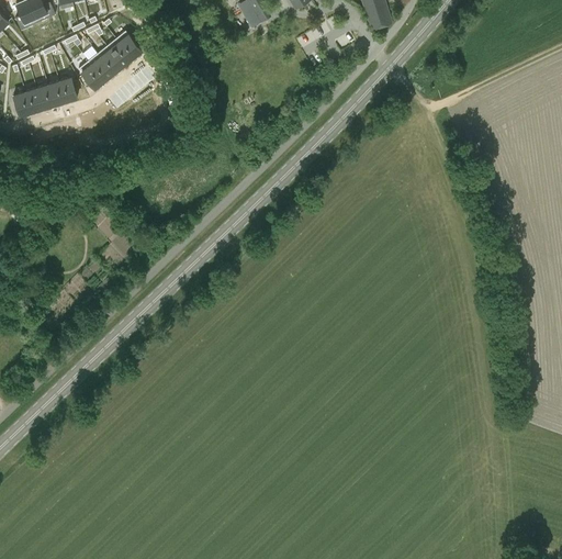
[(26,0),(15,6),(25,25),(36,20),(26,0)]
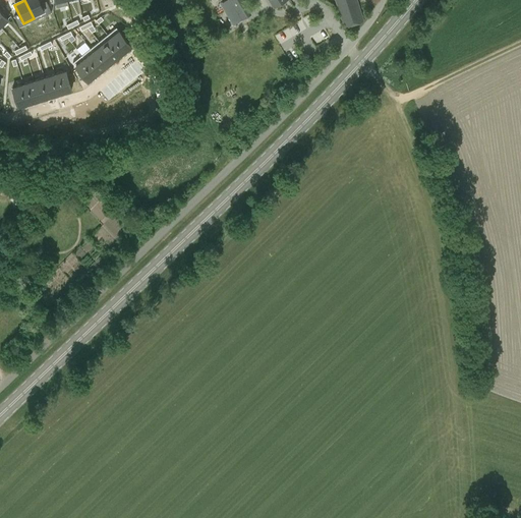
[(38,0),(24,0),(34,18),(45,13),(38,0)]
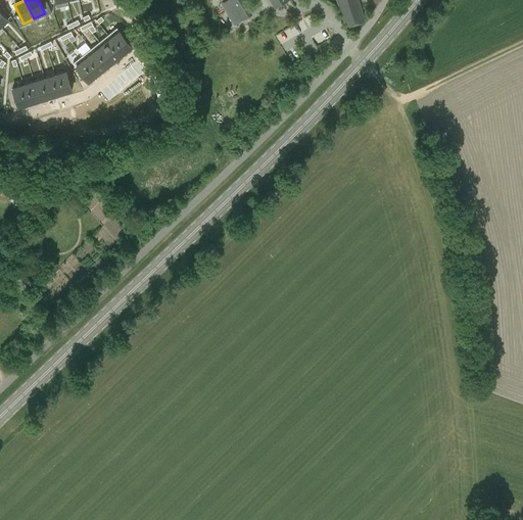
[(232,0),(230,2),(242,24),(252,17),(241,0),(232,0)]
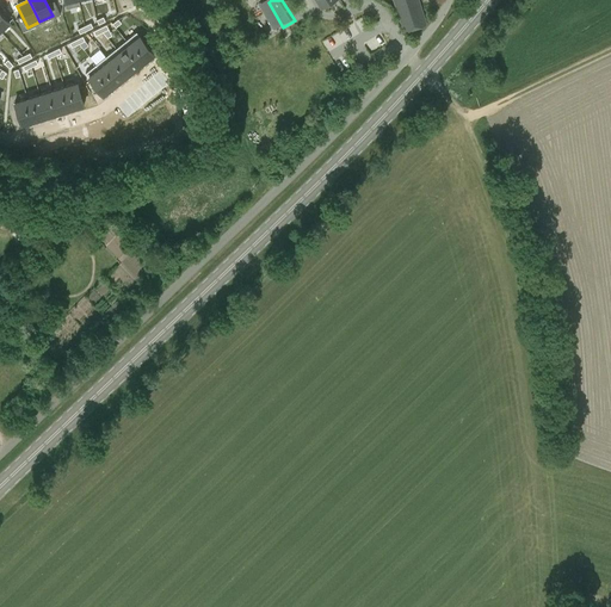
[(313,0),(321,12),(339,0),(313,0)]
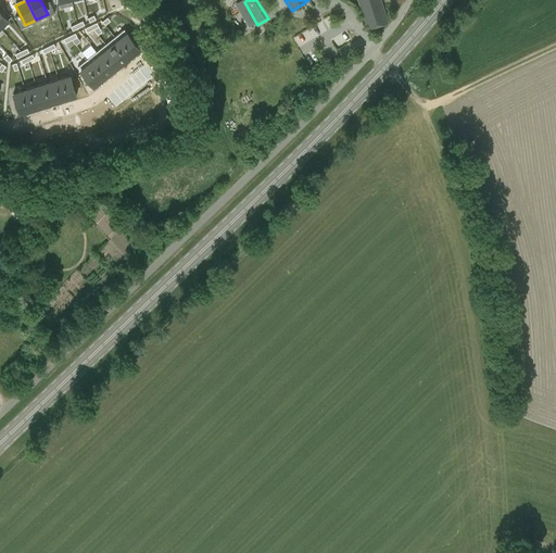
[(356,0),(367,30),(382,26),(388,24),(379,0),(356,0)]
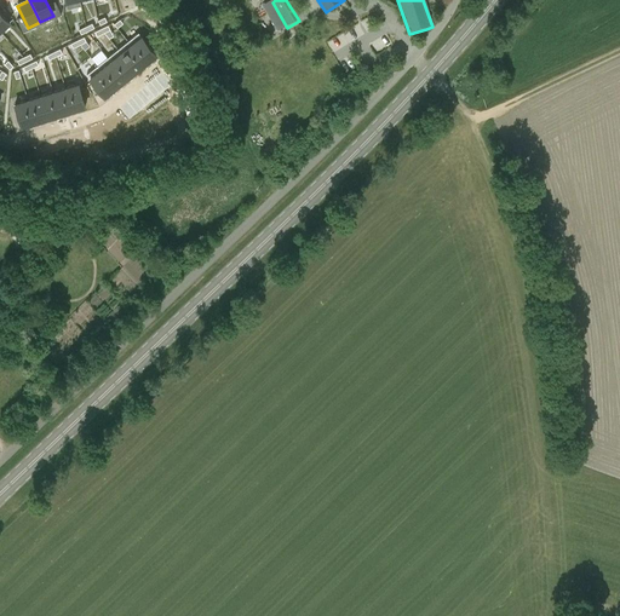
[(138,36),(128,45),(145,67),(156,58),(138,36)]
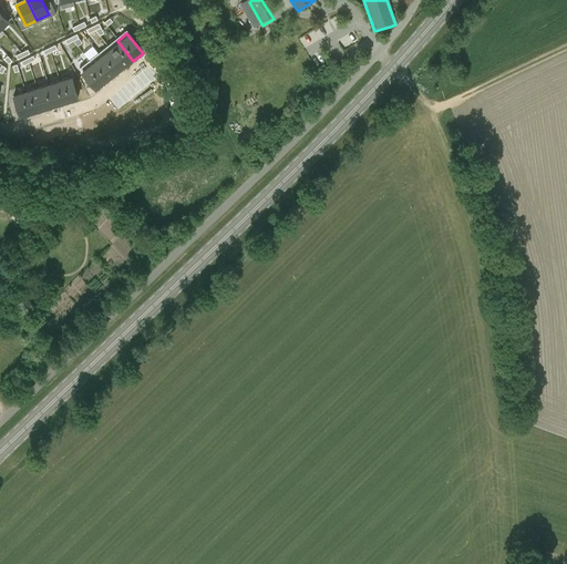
[(124,69),(133,61),(117,41),(107,48),(124,69)]
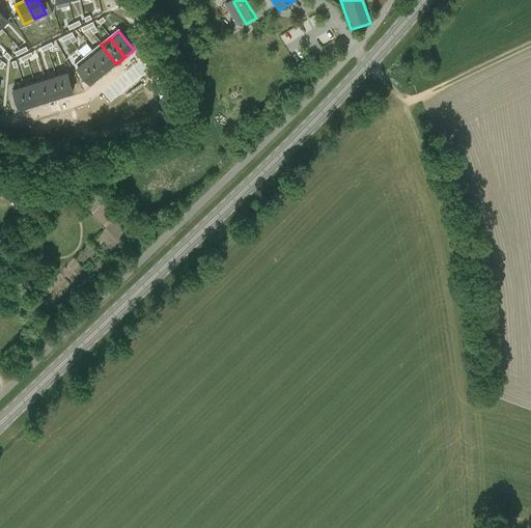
[(116,64),(101,45),(92,52),(108,71),(116,64)]
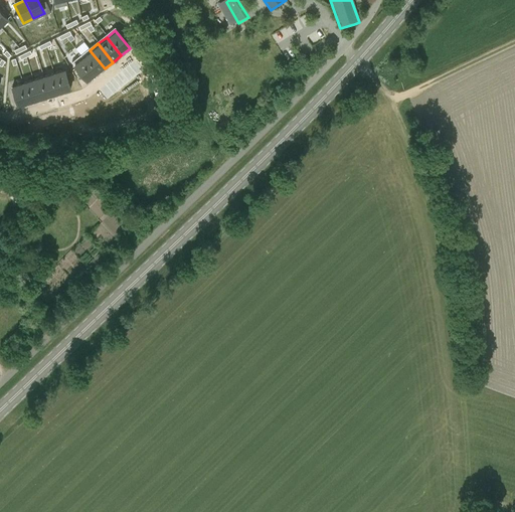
[(105,68),(90,50),(80,57),(96,75),(105,68)]
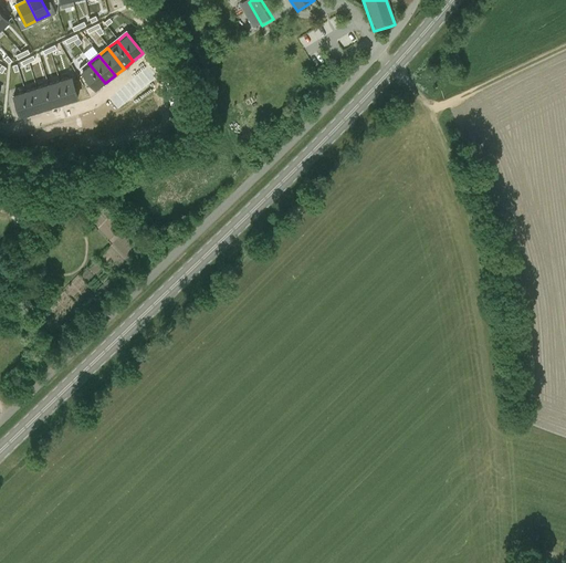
[(95,91),(105,83),(88,63),(80,71),(95,91)]
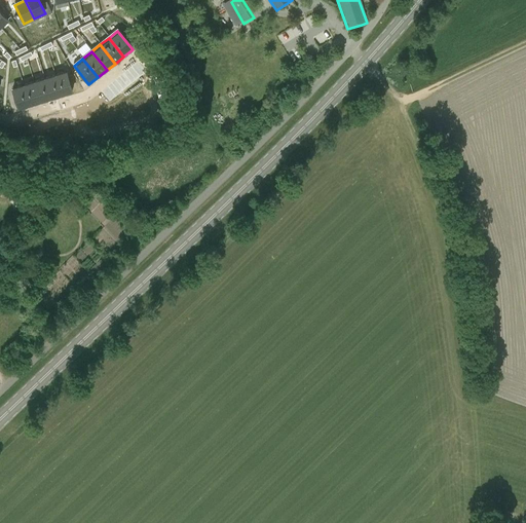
[(67,74),(55,77),(62,97),(72,94),(67,74)]
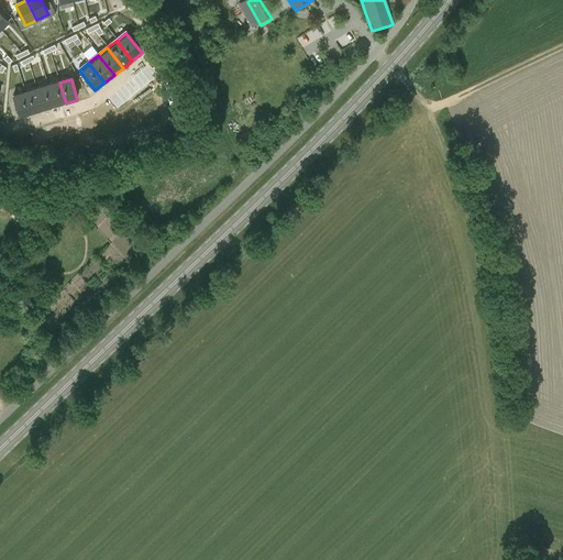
[(48,87),(54,107),(66,103),(59,83),(48,87)]
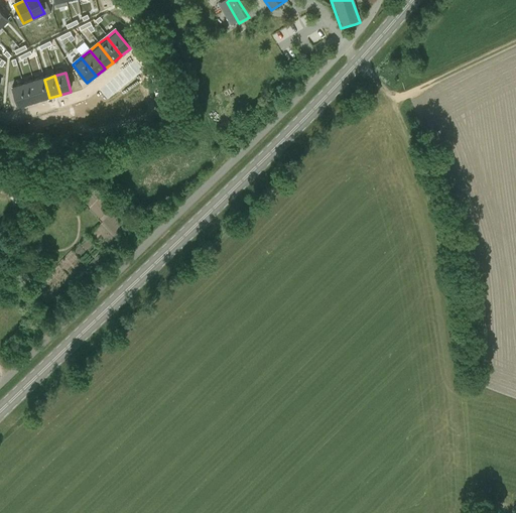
[(44,80),(33,83),(39,101),(49,98),(44,80)]
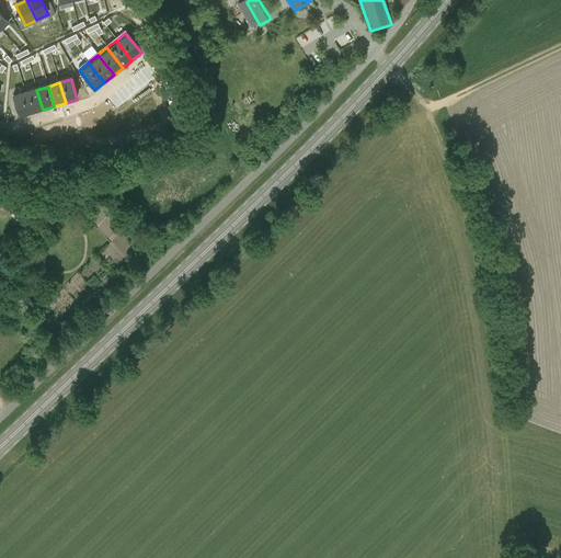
[(32,114),(43,110),(36,90),(25,93),(32,114)]
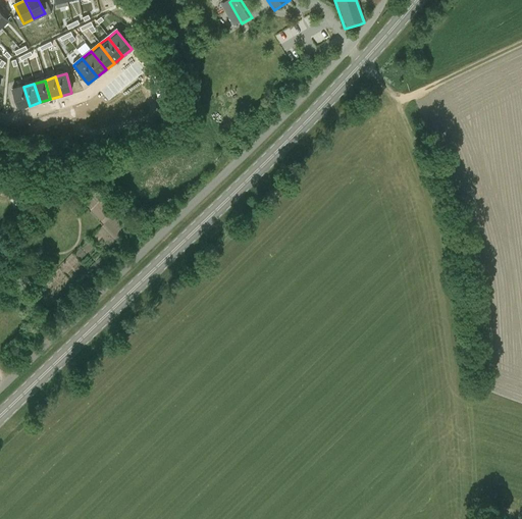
[(18,109),(30,106),(23,87),(12,90),(18,109)]
